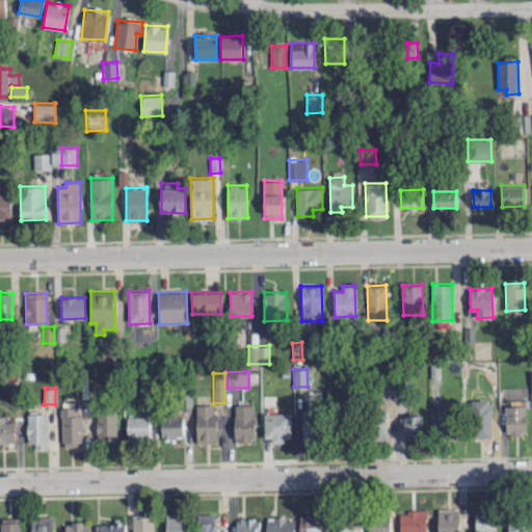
[(490,437),(491,400),(472,399),(471,436),(490,437)]
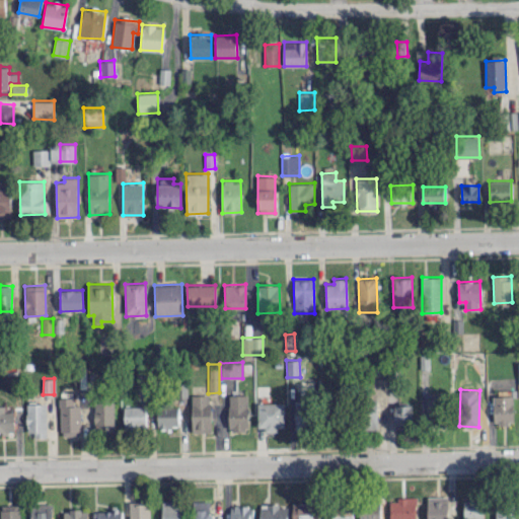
[(300,401),(295,401),(295,429),(310,429),(311,401),(310,401),(311,390),(301,390),(300,401)]
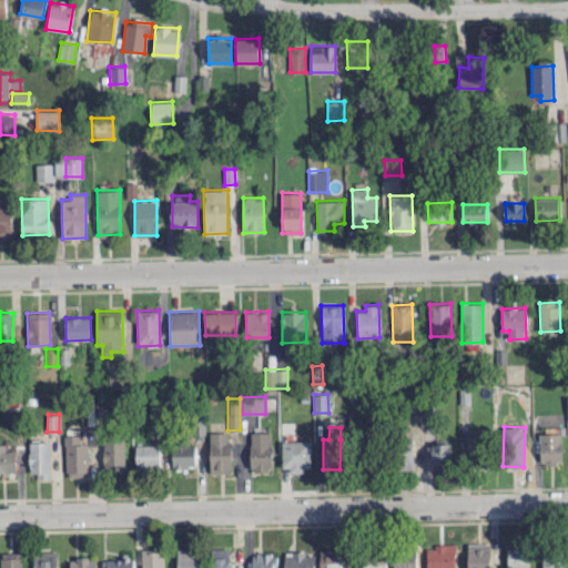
[(210,473),(230,472),(230,432),(209,432),(210,473)]
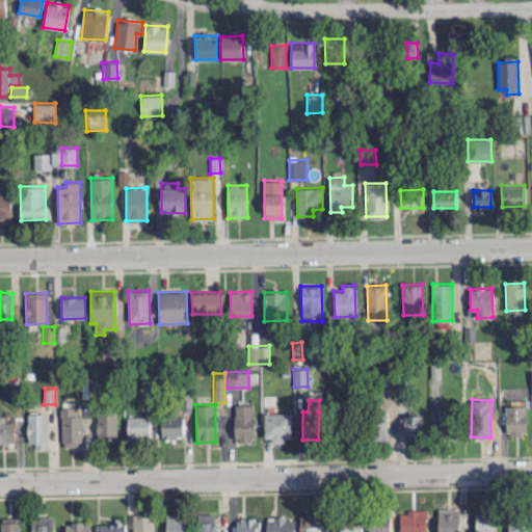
[(254,404),(234,404),(235,441),(254,440),(254,404)]
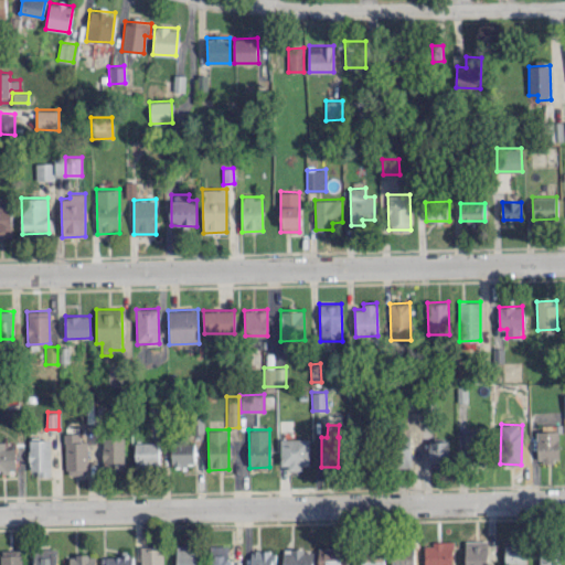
[(560,460),(558,430),(536,430),(537,460),(560,460)]
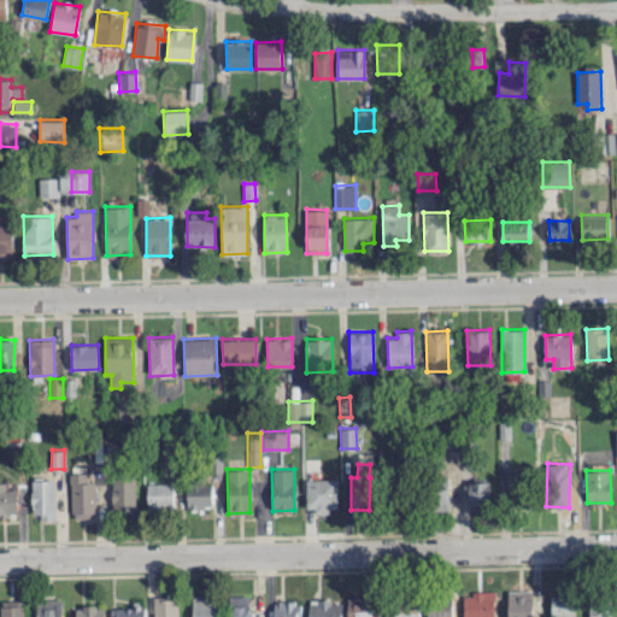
[(95,517),(95,481),(88,481),(88,472),(71,472),(71,517),(95,517)]
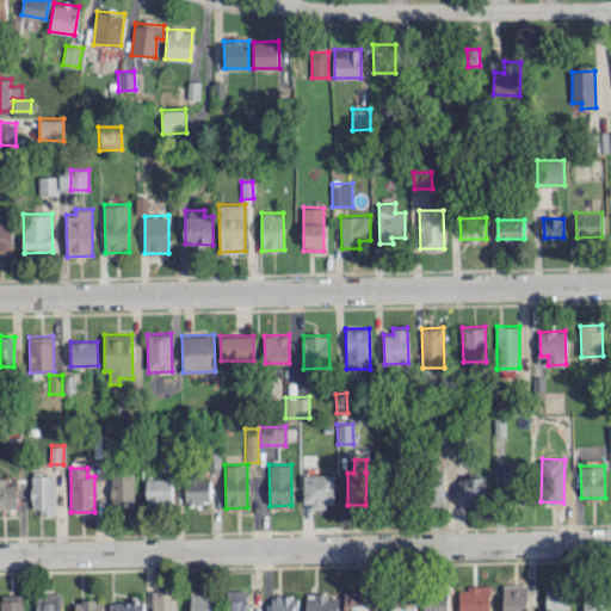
[(525,469),(504,468),(503,504),(524,504),(525,469)]
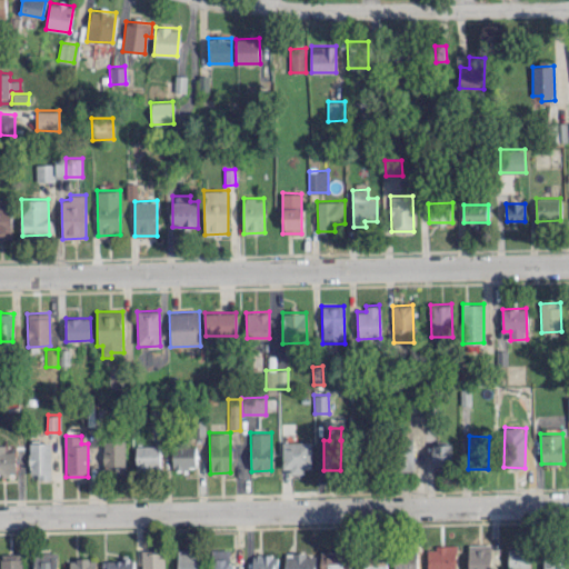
[(125,476),(126,439),(105,439),(102,475),(125,476)]
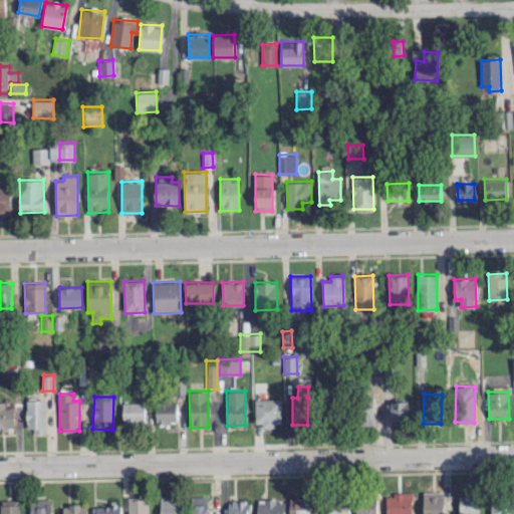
[(254,399),(255,425),(281,425),(281,399),(254,399)]
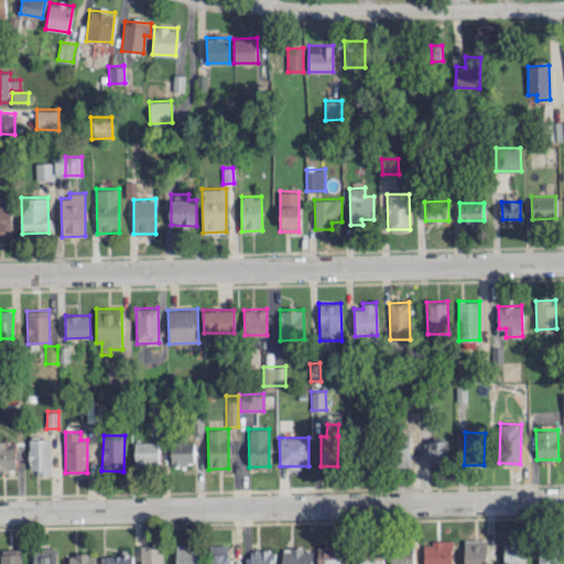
[(51,438),(30,438),(29,472),(50,472),(51,438)]
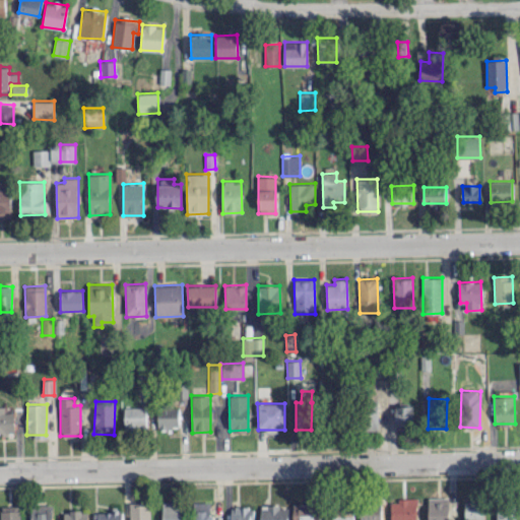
[(0,433),(14,433),(14,412),(5,412),(5,405),(0,405),(0,433)]
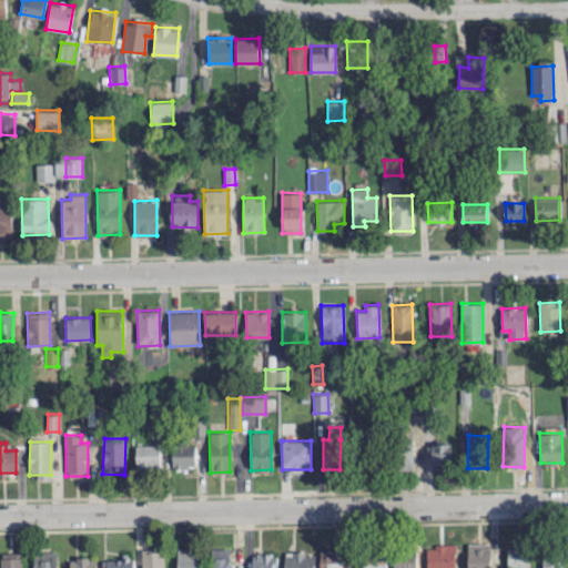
[(450,443),(432,443),(432,468),(452,468),(450,443)]
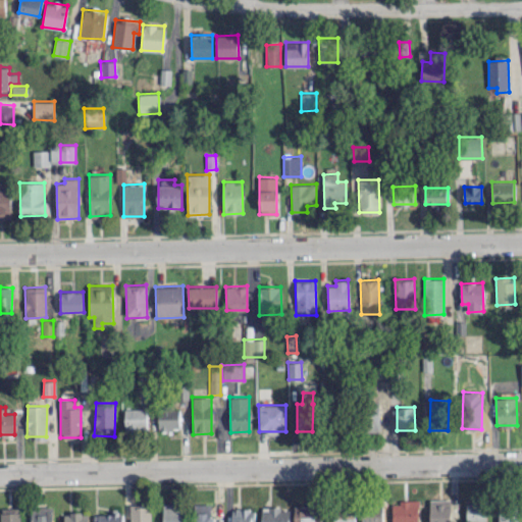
[(147,429),(146,408),(124,408),(124,430),(147,429)]
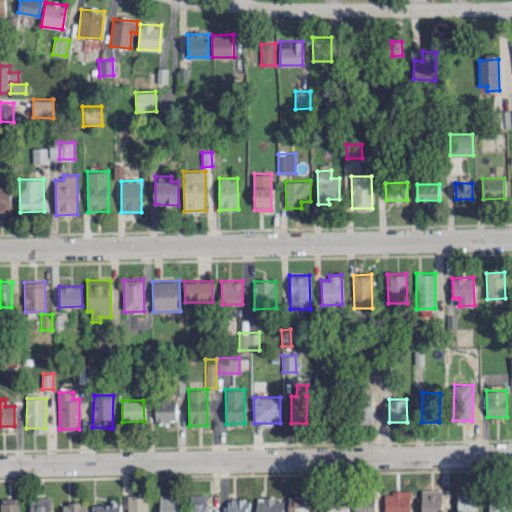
[(155,421),(176,420),(175,400),(155,401),(155,421)]
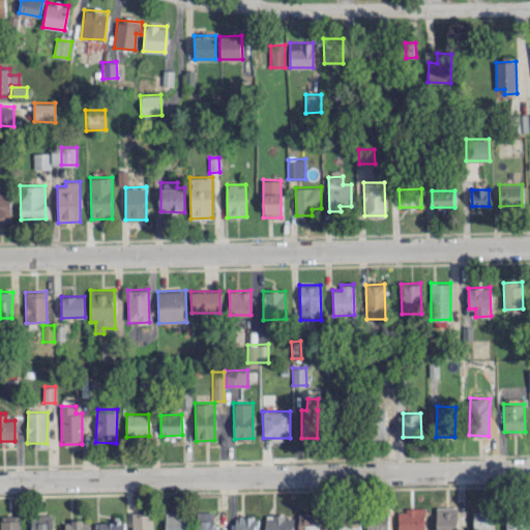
[(385,438),(385,417),(373,417),(373,438),(385,438)]
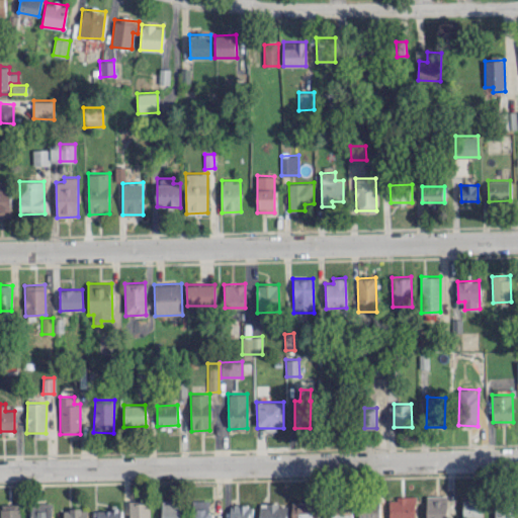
[(446,517),(446,495),(426,495),(426,517),(446,517)]
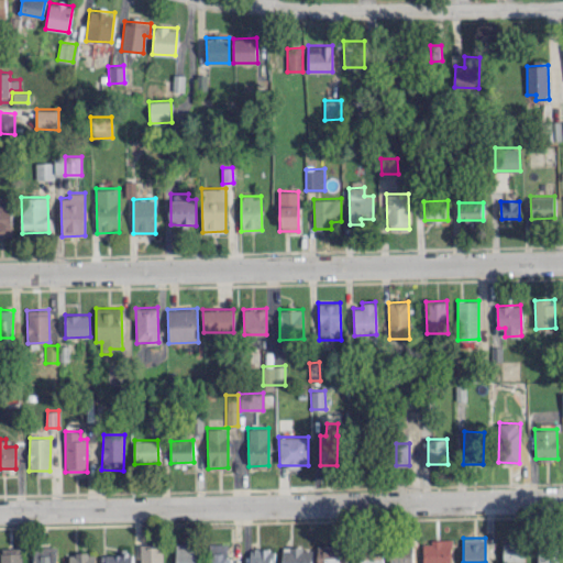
[(451,562),(451,540),(422,540),(422,562),(451,562)]
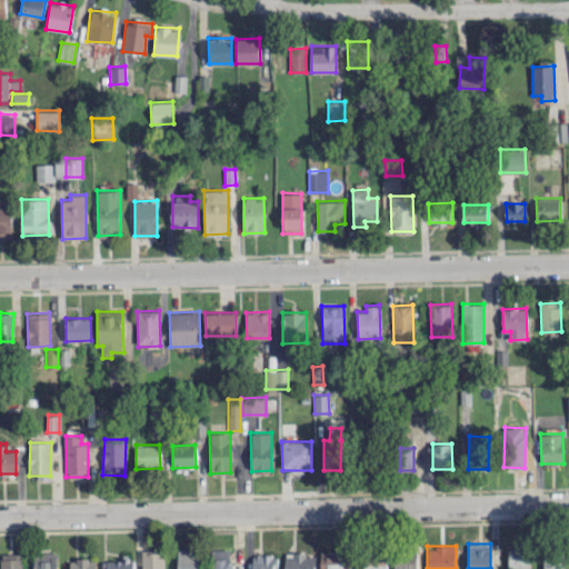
[(211,549),(211,568),(230,568),(230,548),(211,549)]
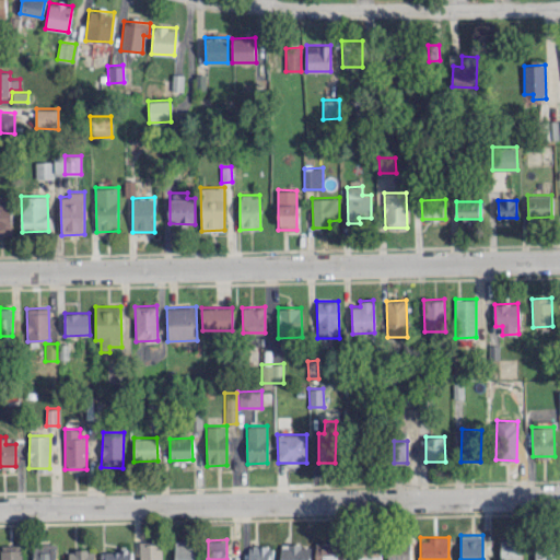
[(500,559),(522,559),(522,539),(500,539),(500,559)]
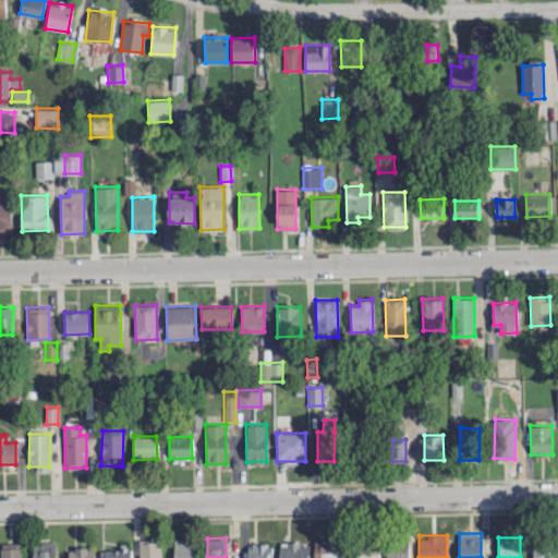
[(194,557),(194,538),(174,538),(173,557),(194,557)]
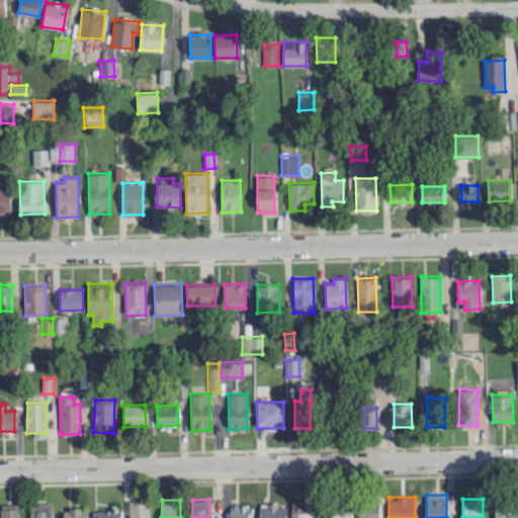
[(150,517),(150,501),(128,501),(128,517),(150,517)]
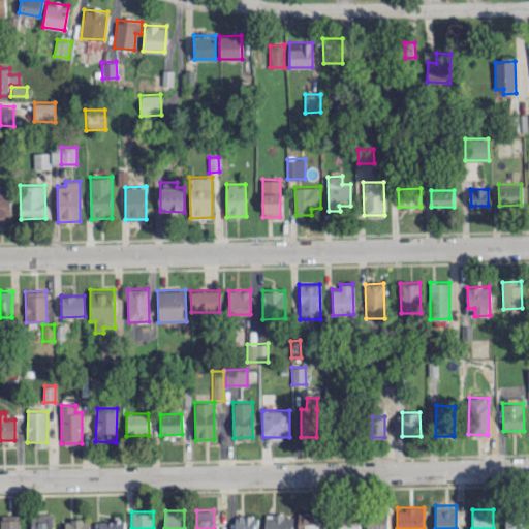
[(53,528),(53,512),(31,514),(31,528),(53,528)]
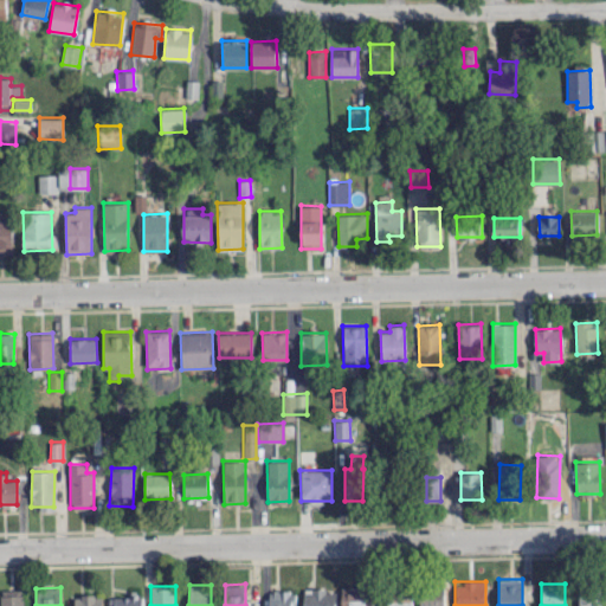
[(373,605),(373,587),(342,587),(341,605),(373,605)]
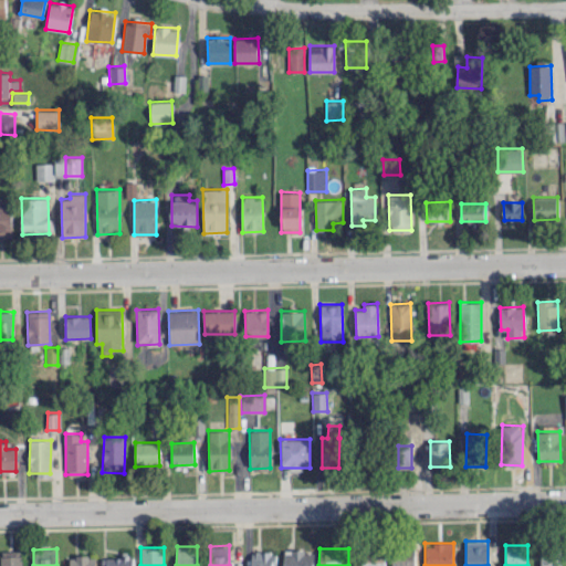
[(415,565),(416,548),(392,548),(392,565),(415,565)]
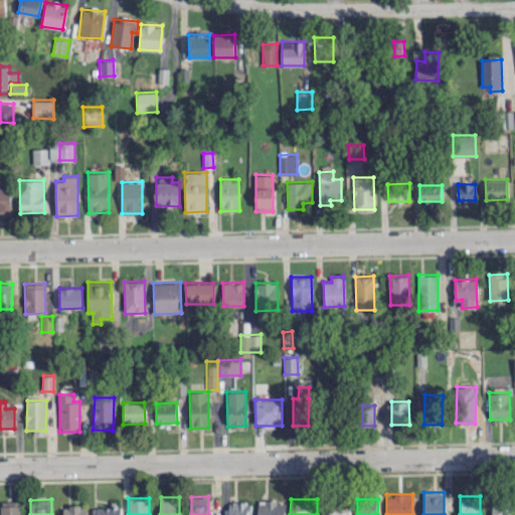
[(19,514),(20,500),(1,501),(0,514),(19,514)]
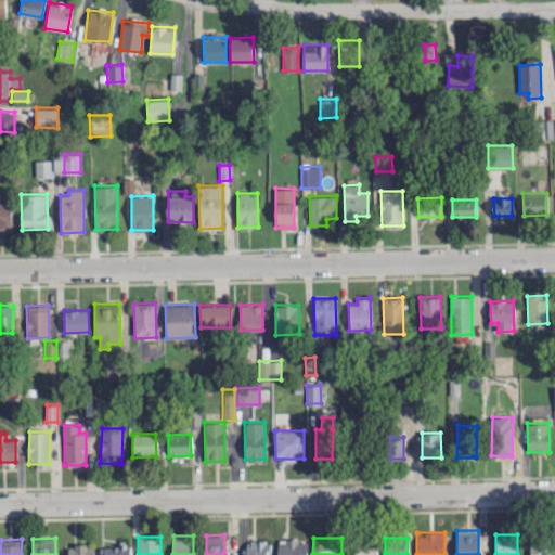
[(307,554),(308,539),(279,540),(278,554),(307,554)]
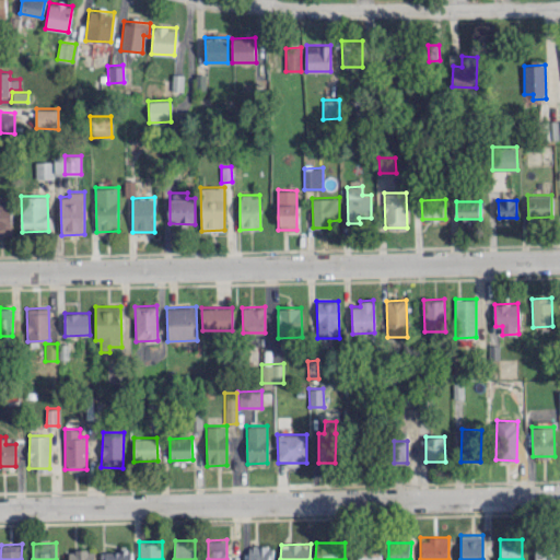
[(248,559),(271,559),(271,546),(249,546),(248,559)]
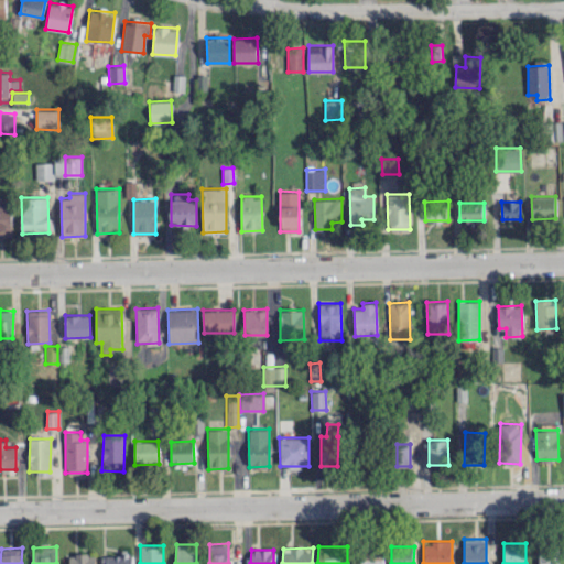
[(557,563),(559,551),(538,550),(538,563),(557,563)]
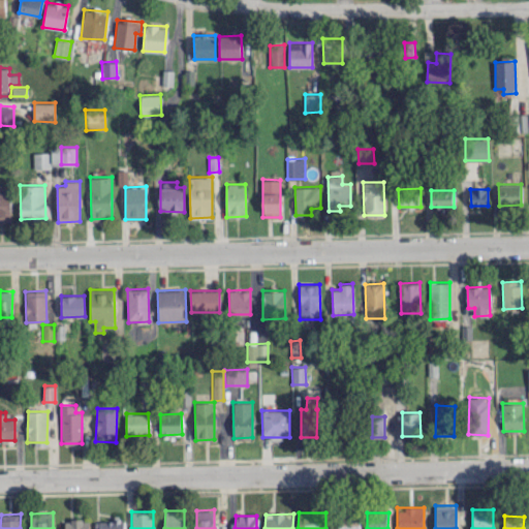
[(359,528),(360,519),(332,518),(331,528),(359,528)]
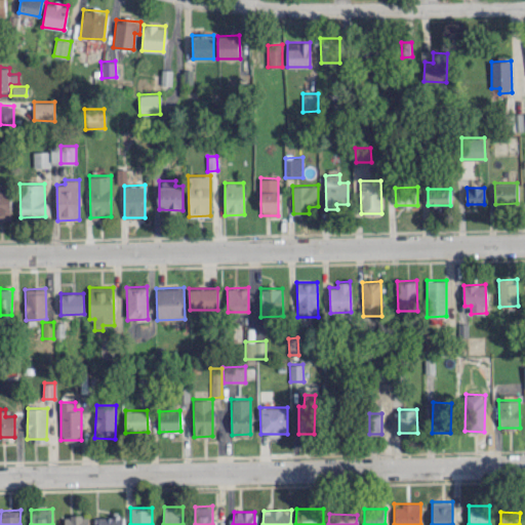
[(65,524),(88,524),(89,515),(65,516),(65,524)]
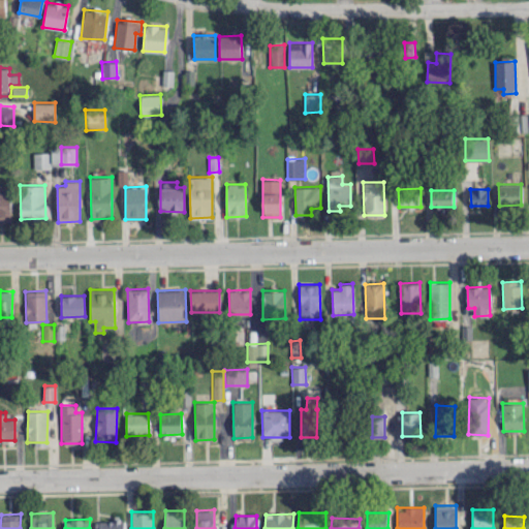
[(95,521),(95,528),(124,528),(124,520),(95,521)]
